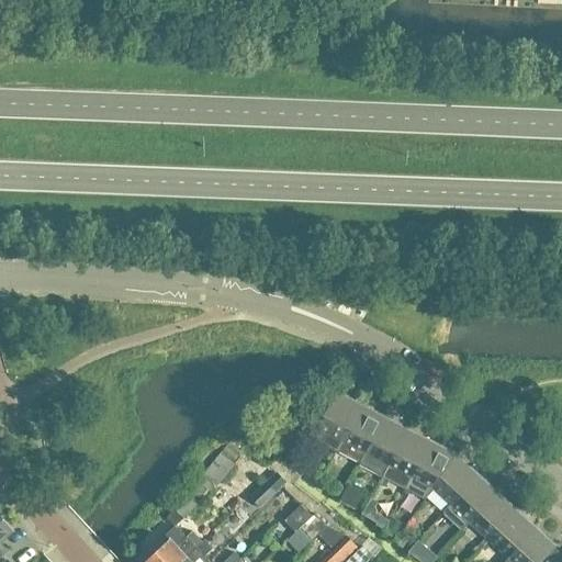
[(337,450),(341,440),(360,405),(336,393),(312,438),(337,450)]
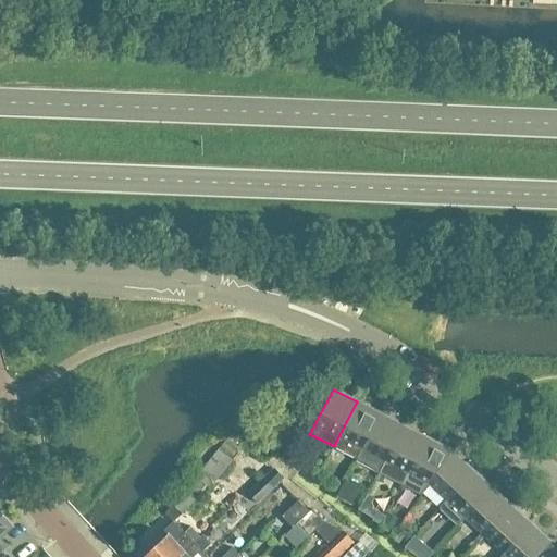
[(362,448),(380,413),(357,401),(338,436),(334,446),(357,458),(362,448)]
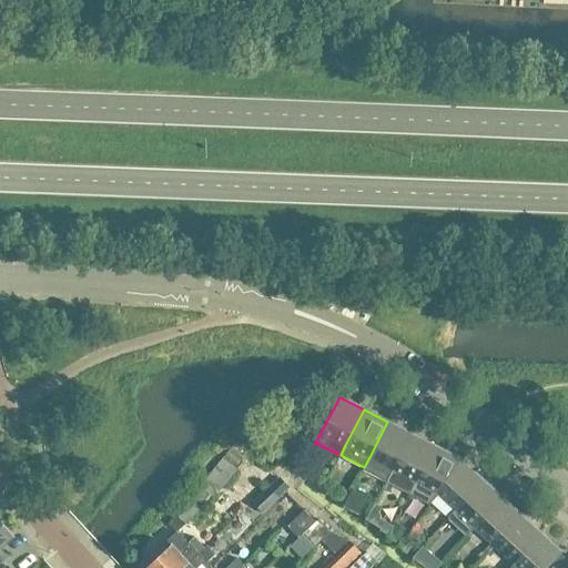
[(387,482),(409,434),(387,422),(369,457),(364,467),(363,469),(386,482),(387,482)]
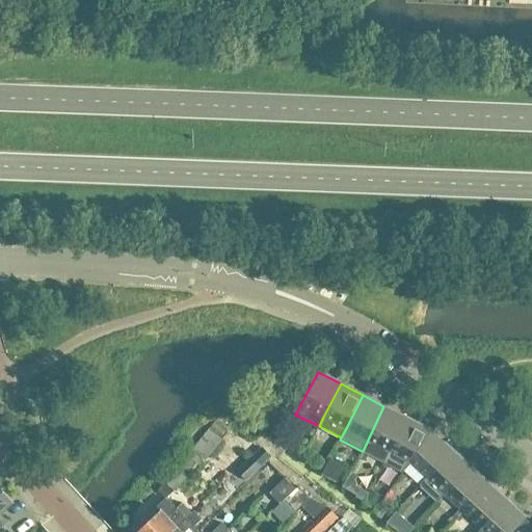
[(384,463),(405,418),(383,406),(363,451),(384,463)]
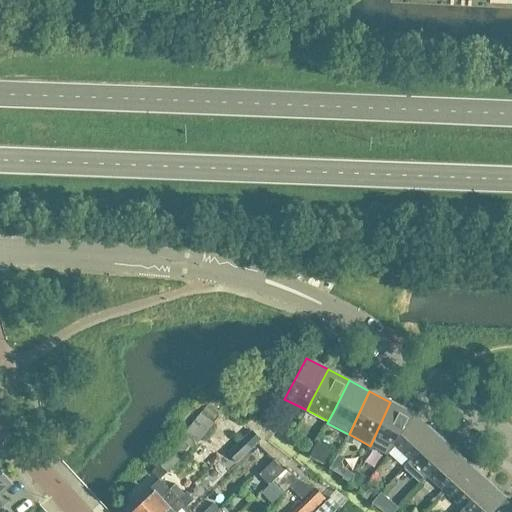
[(388,455),(394,445),(414,414),(390,402),(370,446),(388,455)]
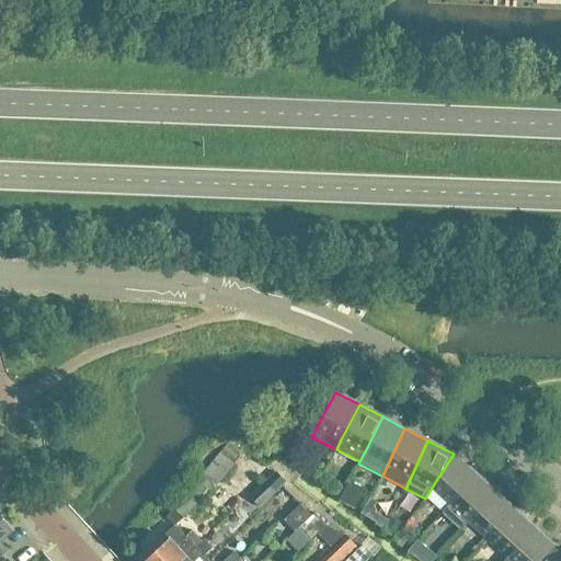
[(180,560),(187,556),(196,547),(196,546),(203,541),(203,540),(192,530),(185,536),(175,525),(184,516),(185,517),(202,497),(213,484),(215,487),(233,465),(230,461),(238,451),(228,443),(190,488),(191,488),(174,507),(173,507),(167,517),(174,526),(165,534),(170,538),(145,560),(180,560)]
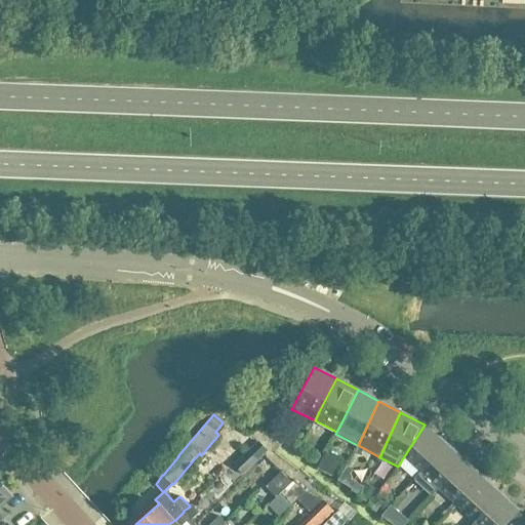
[(282,436),(289,421),(279,416),(272,430),(282,436)]
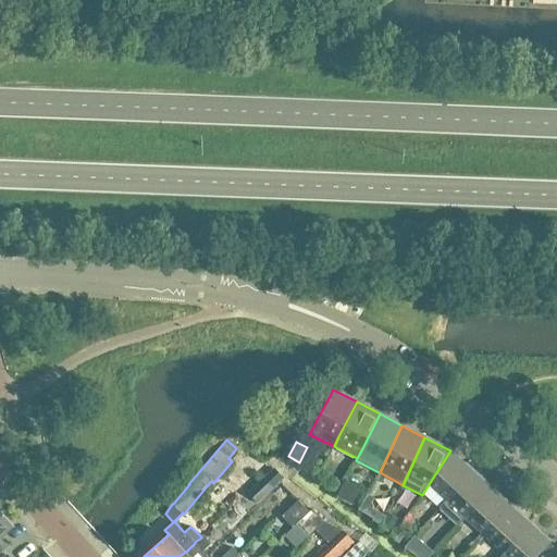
[(446,499),(473,471),(452,452),(450,450),(429,484),(446,499)]
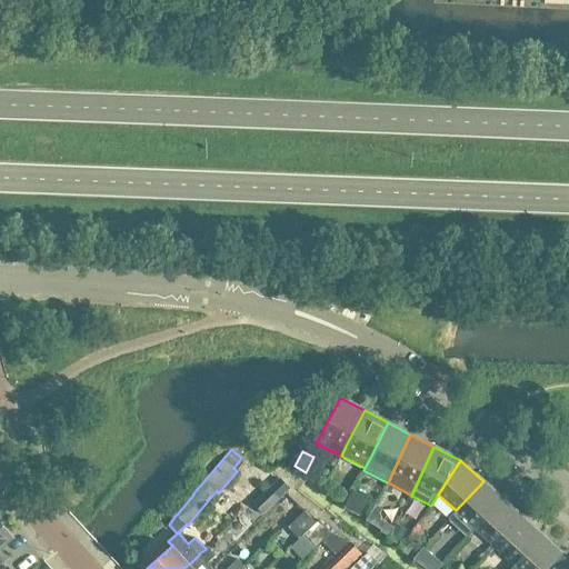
[(279,478),(269,487),(279,499),(290,489),(279,478)]
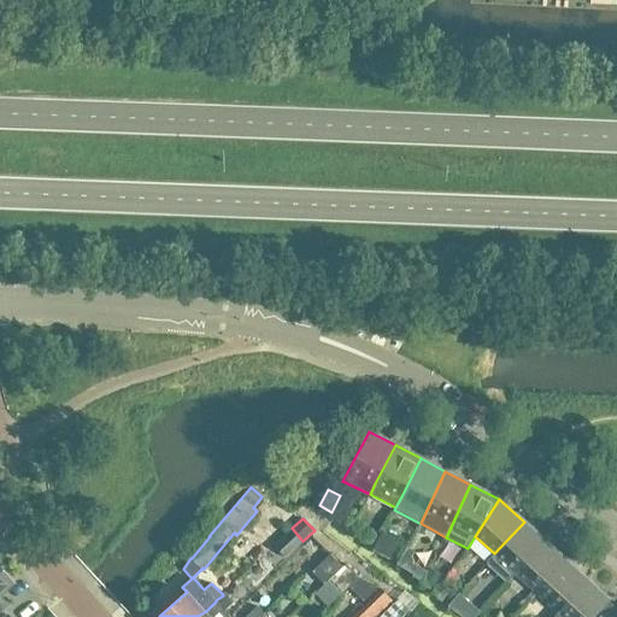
[(507,582),(516,574),(545,541),(524,522),(494,553),(486,563),(507,582)]
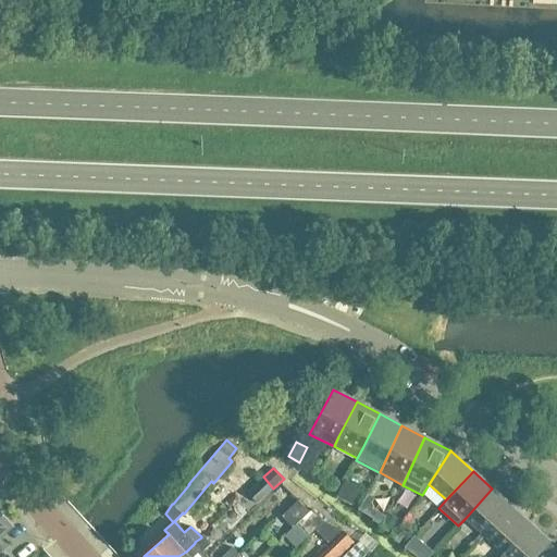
[(273,489),(263,477),(247,492),(258,503),(273,489)]
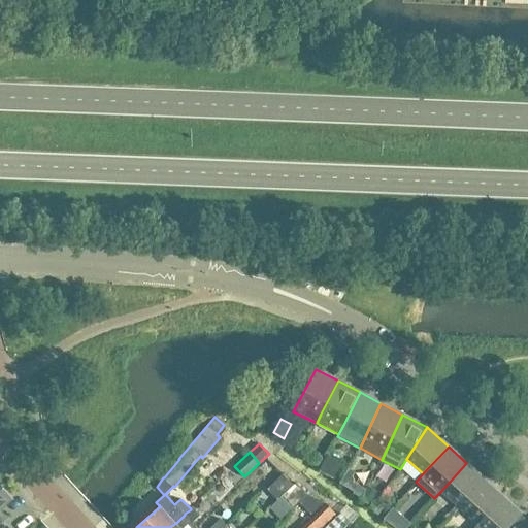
[(333,482),(341,469),(328,460),(320,472),(333,482)]
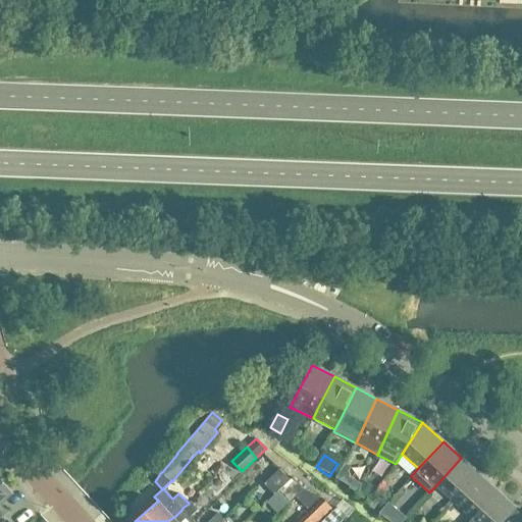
[(455,502),(479,474),(461,458),(436,485),(455,502)]
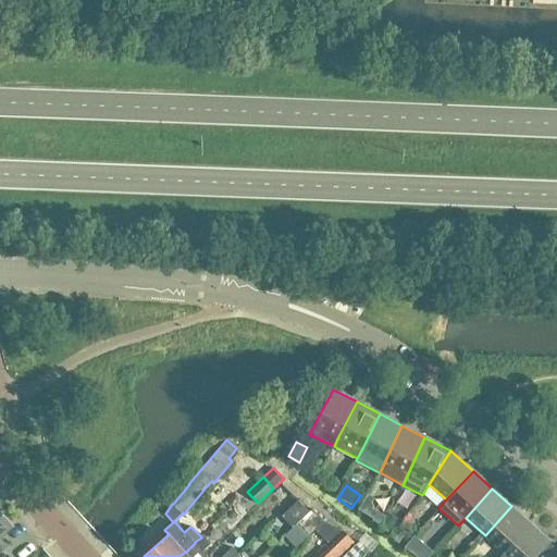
[(297,523),(309,511),(298,500),(282,516),(293,528),(297,523)]
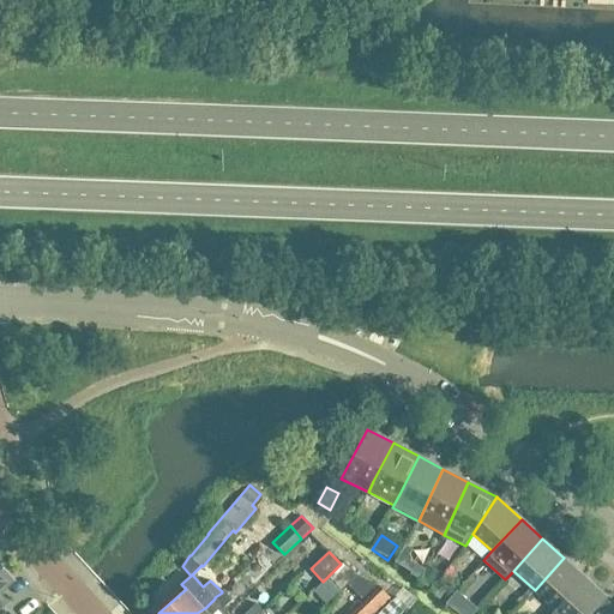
[(555,609),(585,578),(564,558),(535,590),(555,609)]
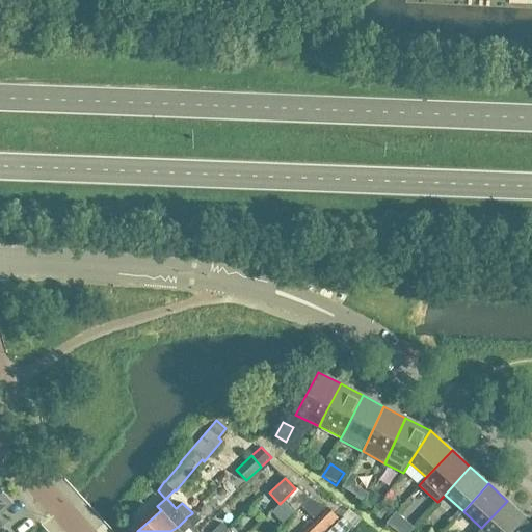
[(300,506),(310,498),(298,486),(295,488),(284,500),(295,511),(300,506)]
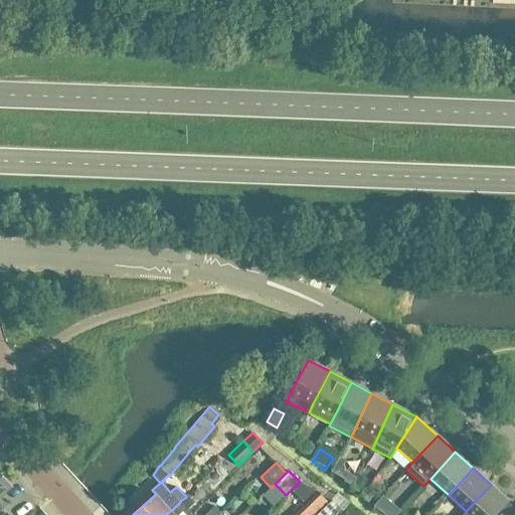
[(346,480),(346,481),(352,485),(357,477),(350,473),(346,480)]
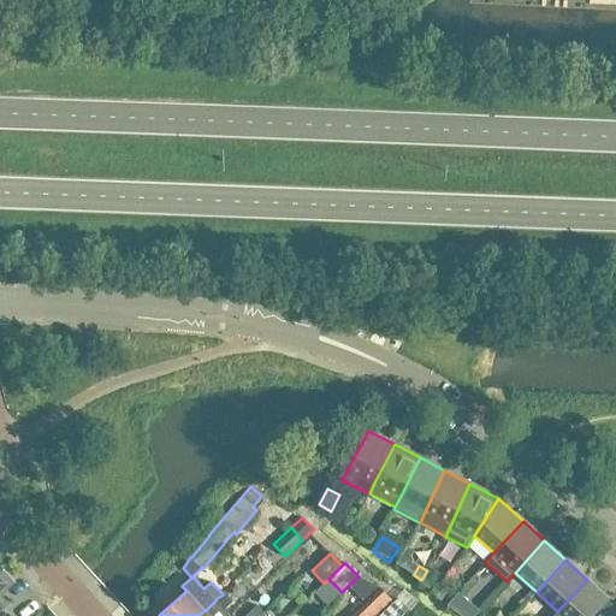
[(0,593),(13,581),(0,567),(0,593)]
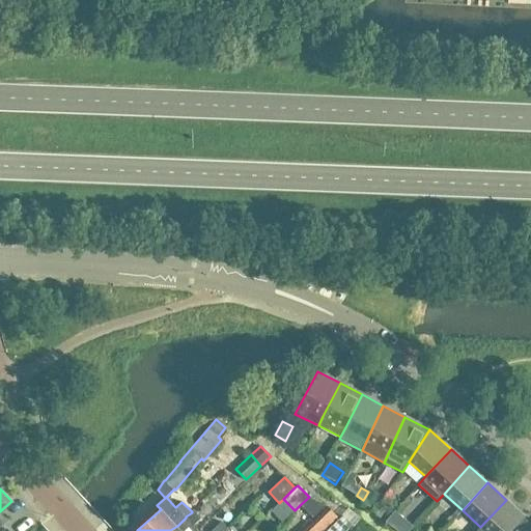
[(363,500),(363,501),(373,507),(379,497),(368,491),(368,492),(363,500)]
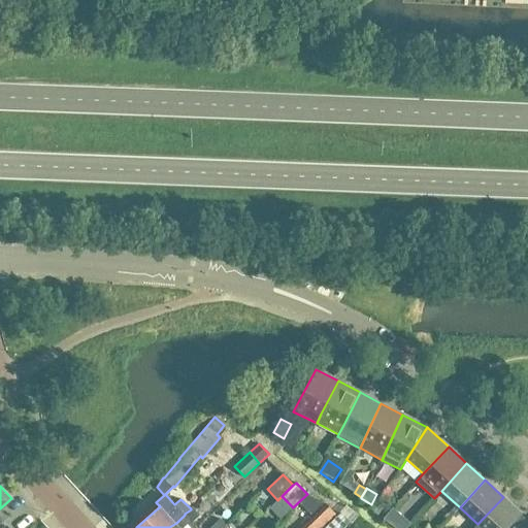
[(323,502),(307,494),(298,502),(310,515),(323,502)]
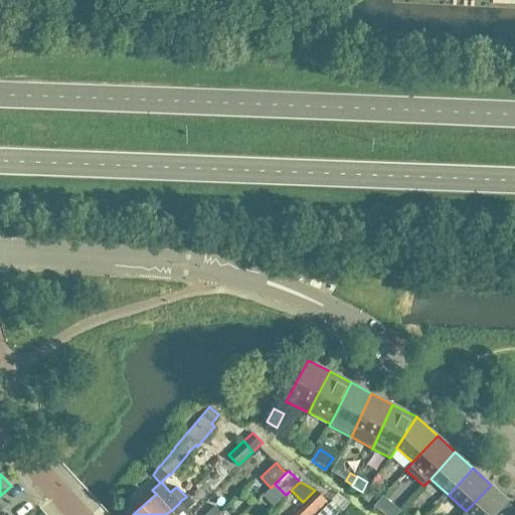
[(509,514),(514,511),(506,504),(509,501),(491,485),(466,511),(462,514),(509,514)]
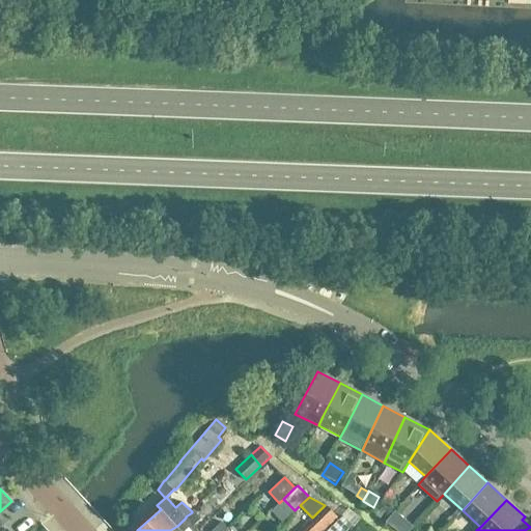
[(329,506),(303,530),(324,530),(338,518),(329,506)]
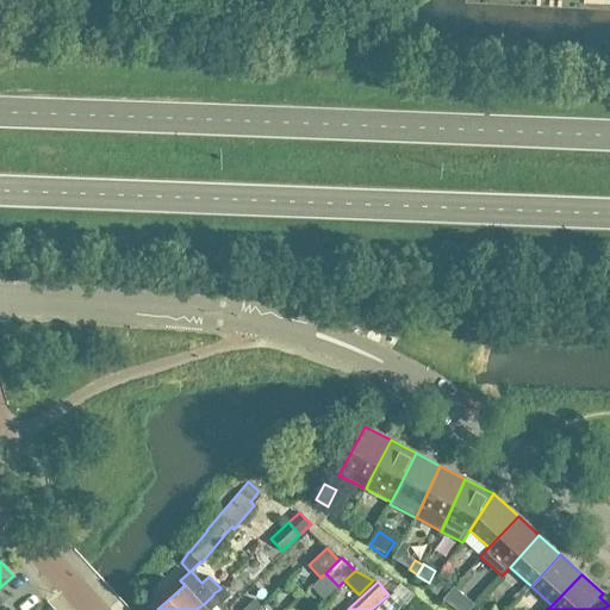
[(226,609),(221,604),(231,595),(223,586),(221,587),(221,589),(213,593),(213,595),(204,604),(195,609),(226,609)]
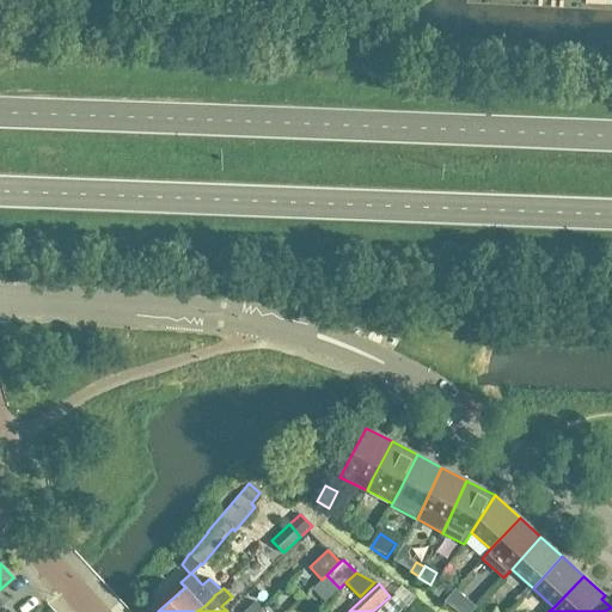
[(454,589),(446,600),(458,610),(466,599),(454,589)]
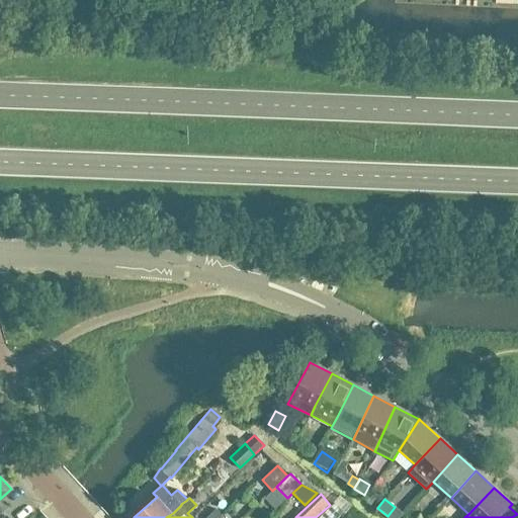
[(334,503),(319,517),(339,517),(344,513),(334,503)]
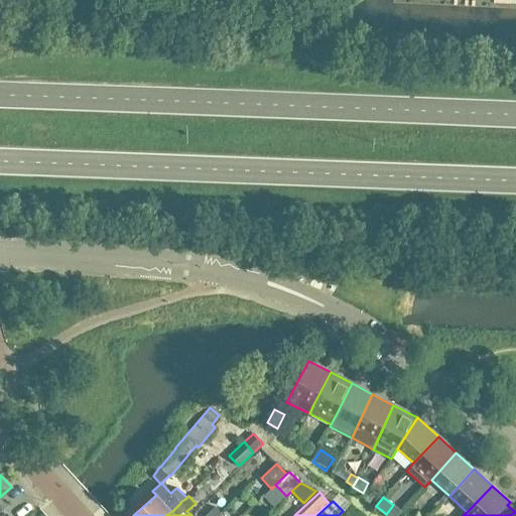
[(217,515),(221,512),(216,507),(206,515),(217,515)]
